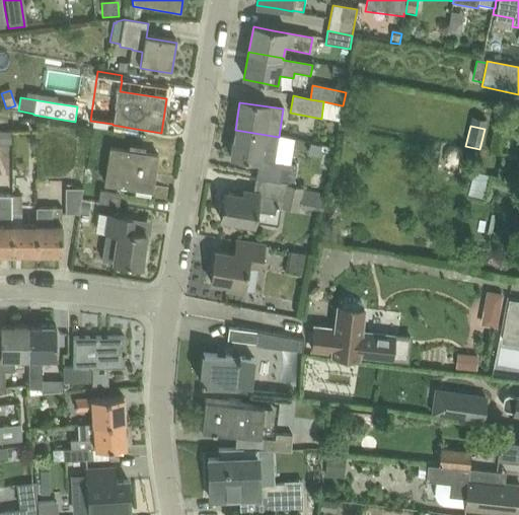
[(257,180),(280,185),(284,164),(275,163),(279,137),(235,130),(230,158),(258,162),(255,180),(257,180)]
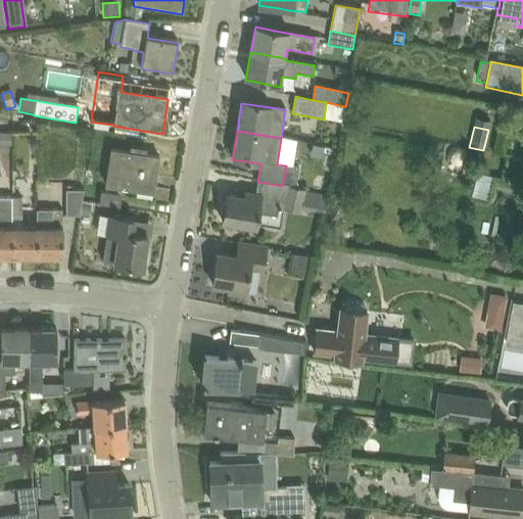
[(0,134),(0,147),(11,148),(11,135),(0,134)]
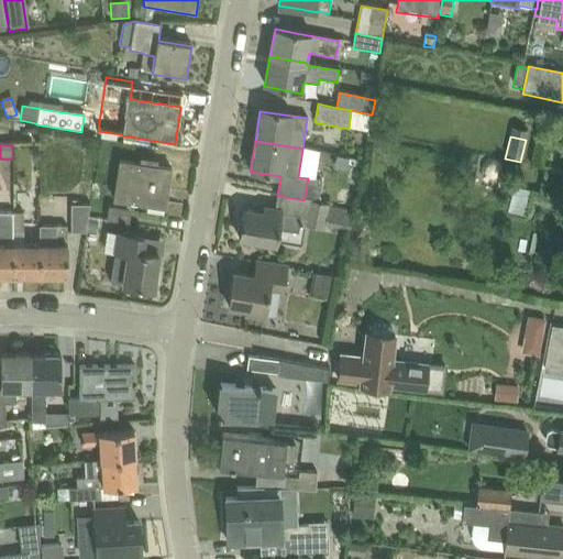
[(172,171),(157,168),(158,161),(140,159),(139,164),(119,161),(112,201),(165,209),(172,171)]
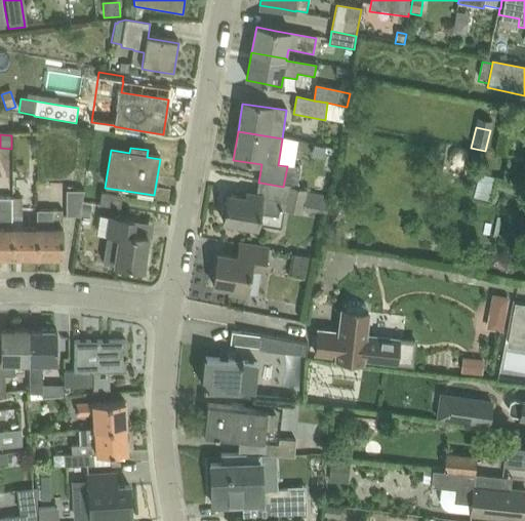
[(300,168),(294,167),(287,166),(283,187),(297,189),(300,168)]
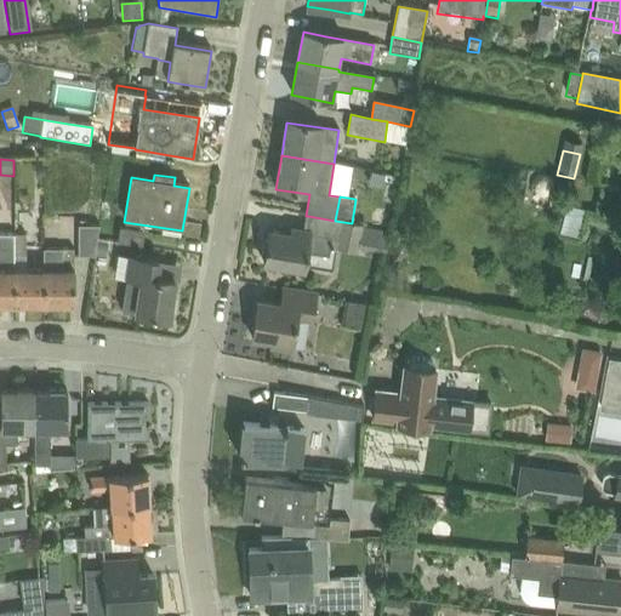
[(100,223),(103,209),(86,205),(83,221),(100,223)]
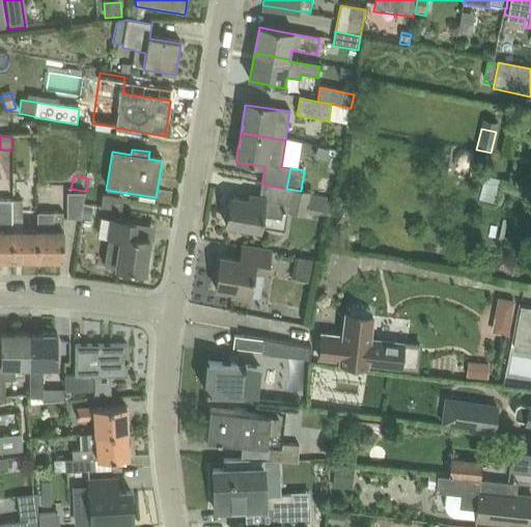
[(225,227),(260,232),(262,218),(281,220),(281,214),(305,217),(305,214),(331,218),(333,200),(310,197),(310,194),(301,192),(301,191),(286,189),(263,185),(261,199),(249,197),(248,202),(230,199),(227,215),(226,215),(225,222),(226,222),(225,227)]
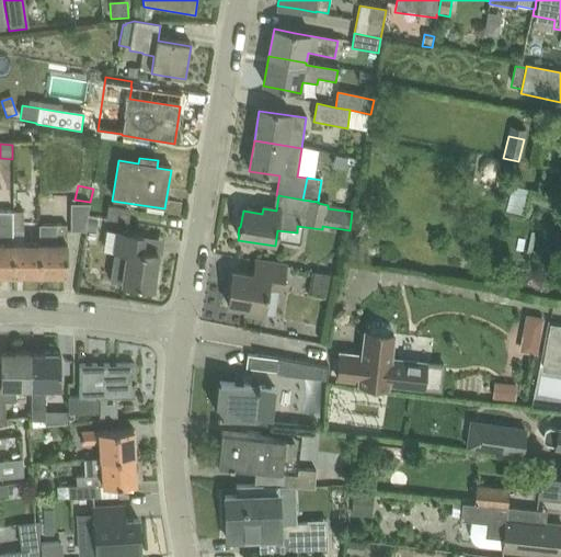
[(88,217),(90,205),(70,205),(70,232),(86,234),(89,217),(88,217)]
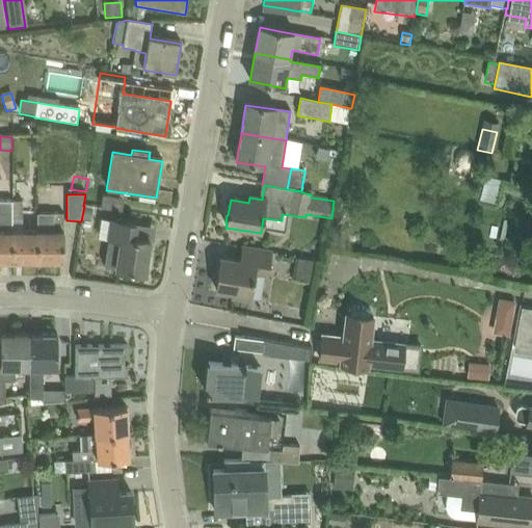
[(117,210),(121,199),(101,194),(99,207),(117,210)]
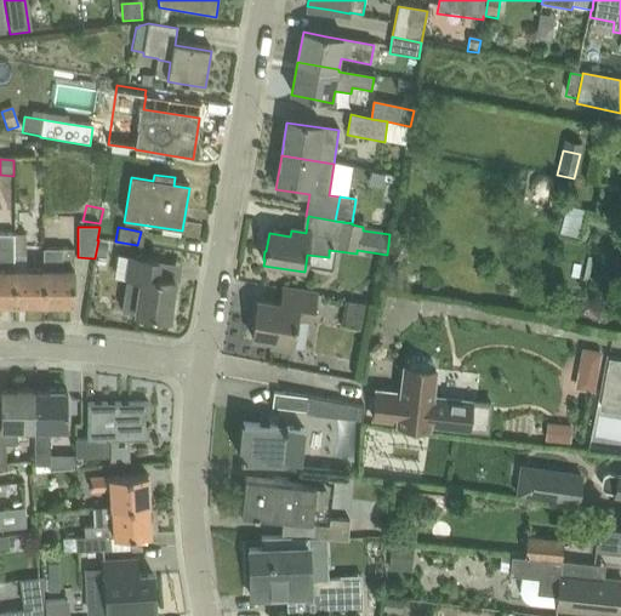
[(0,306),(15,306),(15,272),(15,271),(13,271),(13,255),(13,237),(3,237),(0,237),(0,306)]
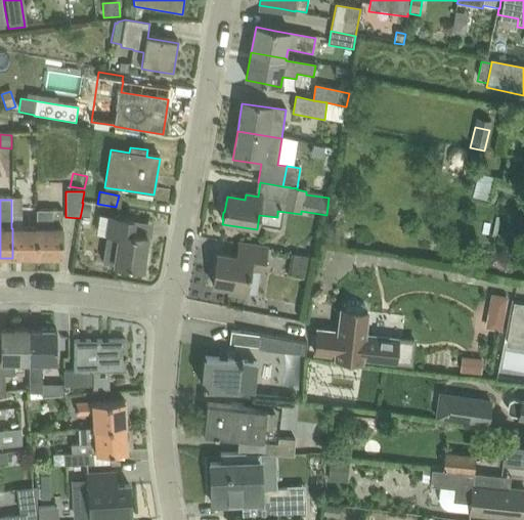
[(11,200),(11,215),(22,215),(22,200),(11,200)]
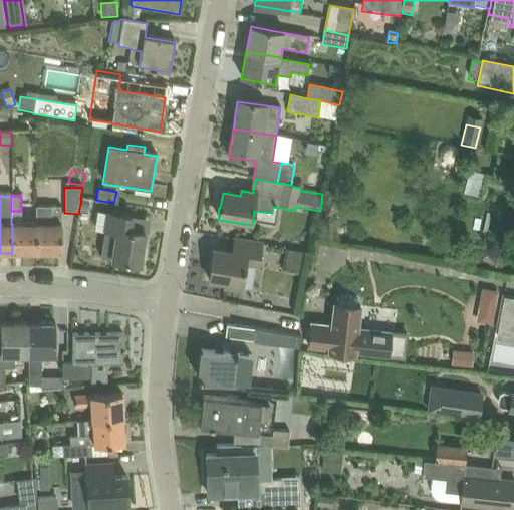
[(81,199),(78,214),(86,215),(89,200),(81,199)]
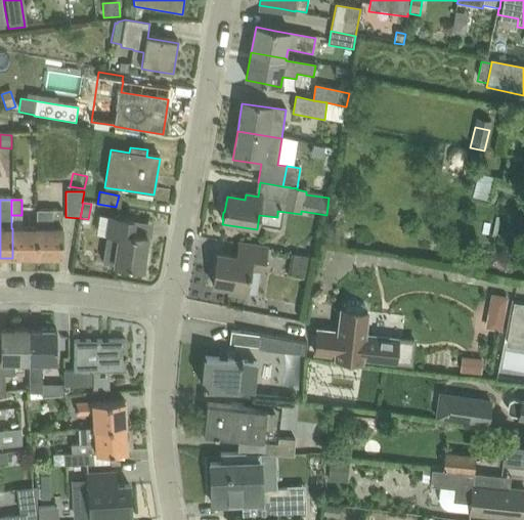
[(62,258),(62,211),(37,212),(37,228),(38,228),(38,229),(38,258),(62,258)]
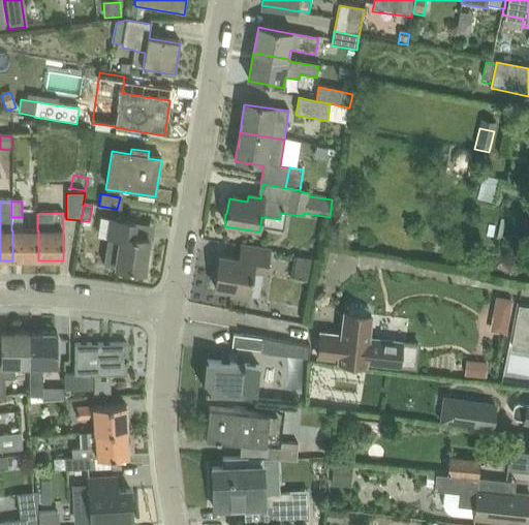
[(97,238),(107,240),(103,267),(144,273),(149,241),(133,238),(136,222),(109,218),(109,220),(100,219),(97,238)]
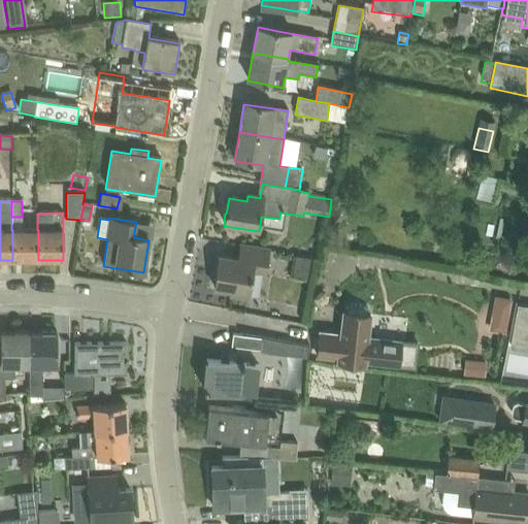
[(38,260),(38,231),(12,231),(12,260),(38,260)]
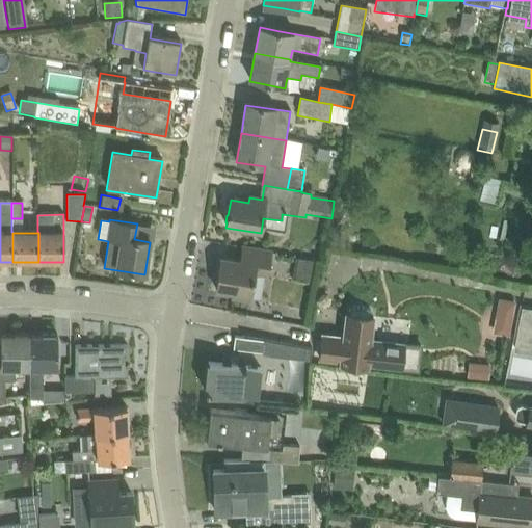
[(215,291),(232,293),(231,299),(250,302),(255,276),(268,280),(272,252),(242,246),(239,262),(220,259),(215,291)]
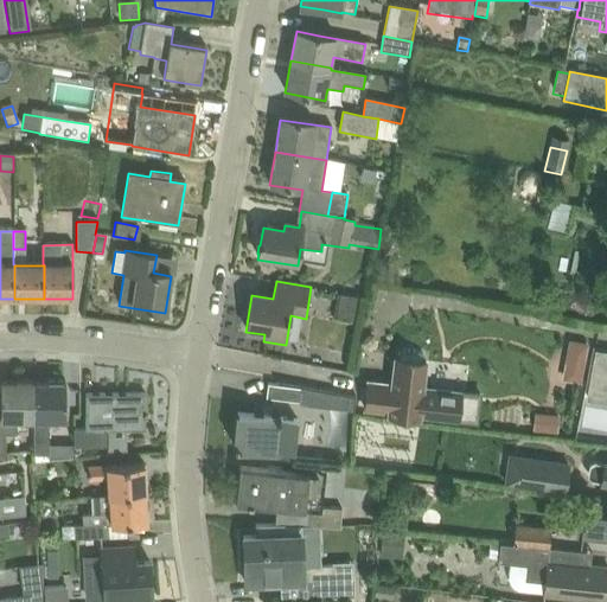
[(339,295),(336,319),(356,322),(359,299),(339,295)]
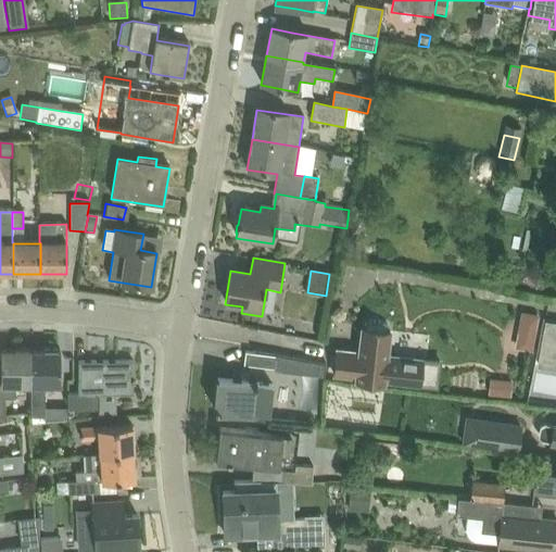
[(521,315),(520,324),(525,330),(535,333),(539,318),(521,315)]
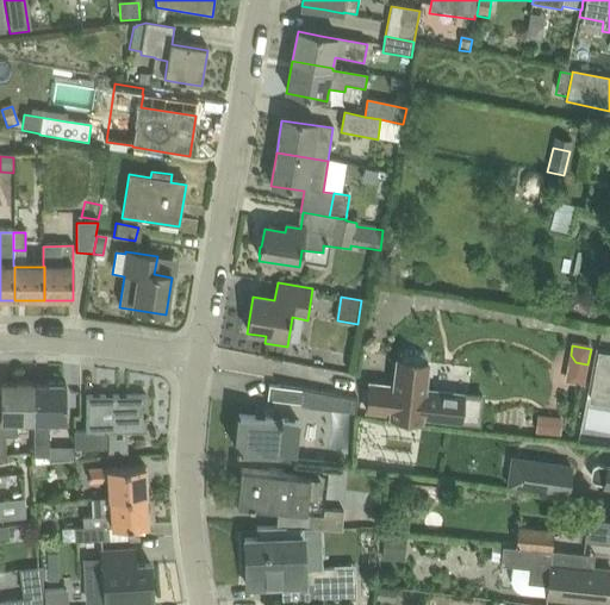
[(609,382),(609,355),(598,354),(593,380),(609,382)]
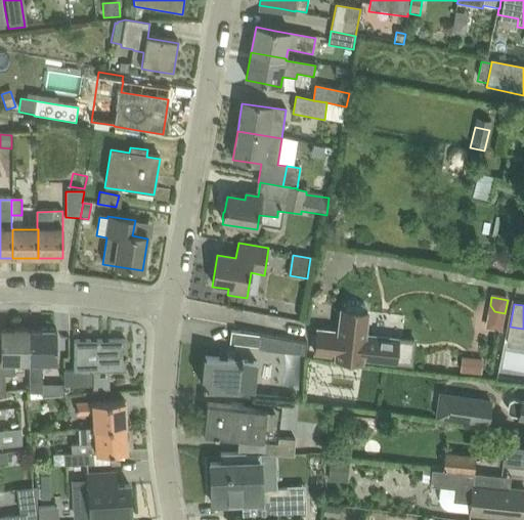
[(395,364),(398,341),(365,337),(367,314),(365,314),(365,309),(361,307),(357,305),(353,305),(348,305),(344,307),(344,311),(341,311),(338,334),(324,333),(316,339),(314,354),(336,357),(335,359),(362,363),(362,360),(395,364)]
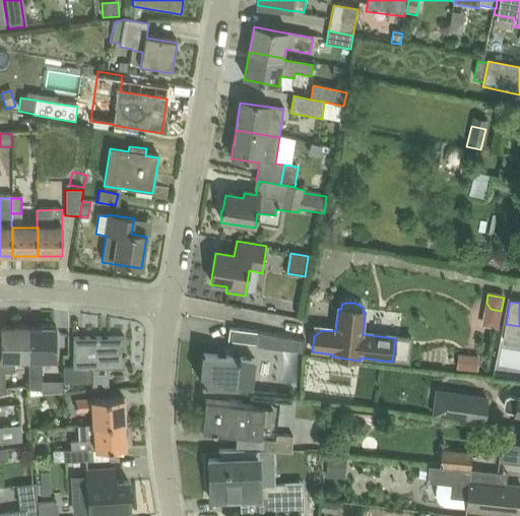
[(14,362),(28,362),(28,328),(0,328),(0,359),(0,390),(4,390),(4,389),(4,379),(4,374),(14,374),(14,362)]
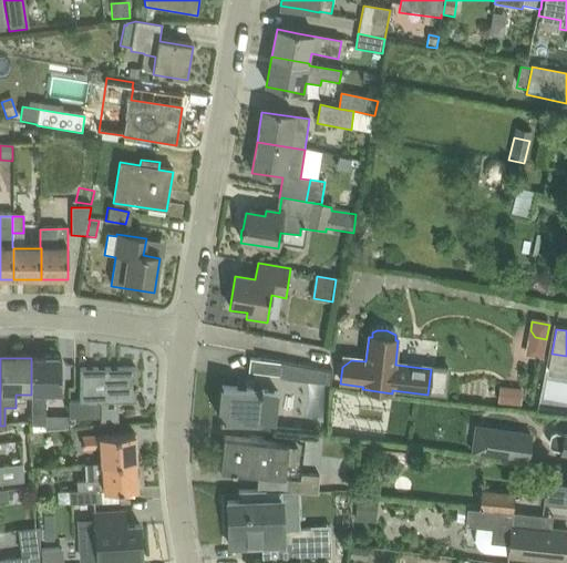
[(61,359),(31,358),(31,395),(32,395),(31,426),(45,427),(45,395),(61,395),(61,359)]
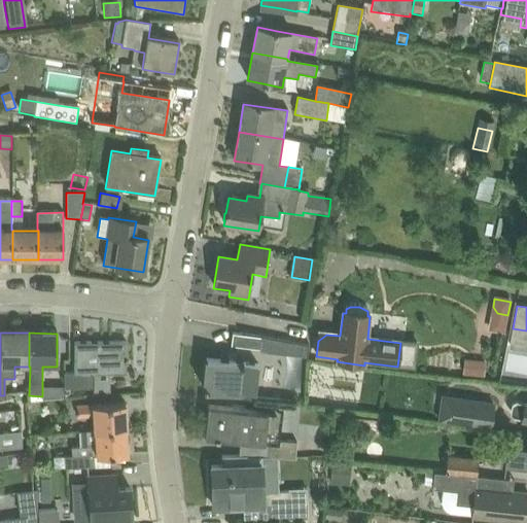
[(259,351),(261,339),(233,336),(231,348),(259,351)]
